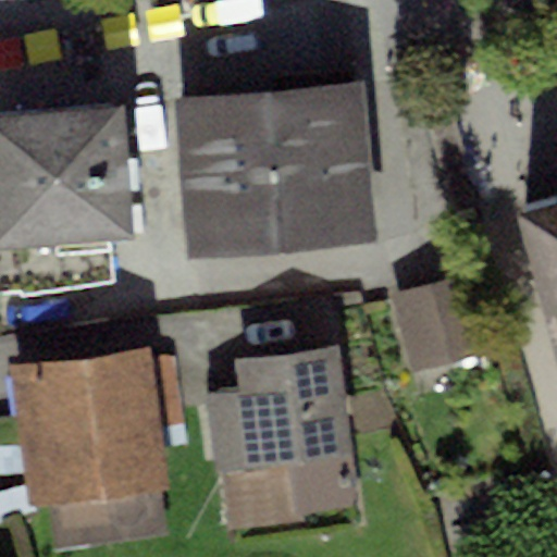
[(363,84),(174,100),(188,259),(378,243),(363,84)]
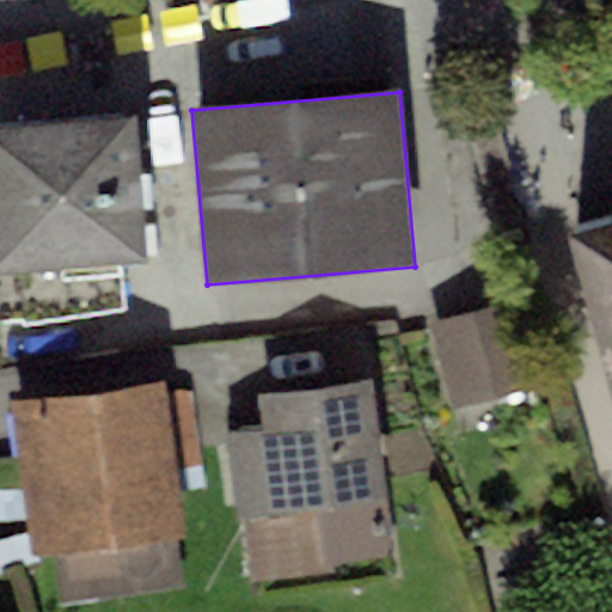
[(136,116),(0,127),(0,325),(20,325),(22,328),(124,313),(118,263),(146,261),(136,116)]
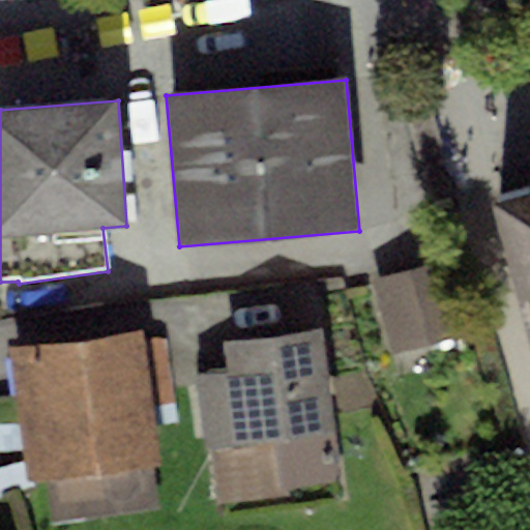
[(529,192),(499,200),(529,321),(529,192)]
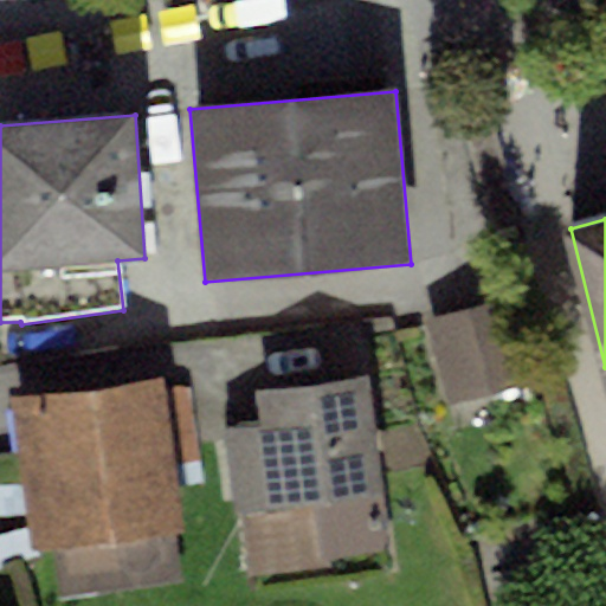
[(515,297),(427,321),(450,405),(537,381),(515,297)]
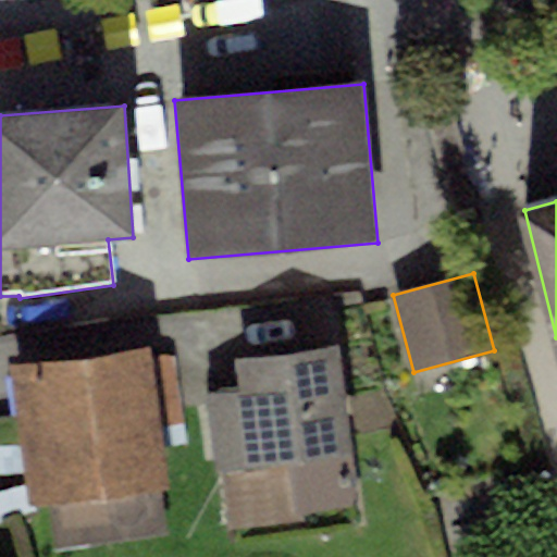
[(150,347),(10,367),(29,507),(48,505),(53,551),(168,535),(161,492),(172,491),(163,430),(183,426),(174,358),(151,361),(150,347)]
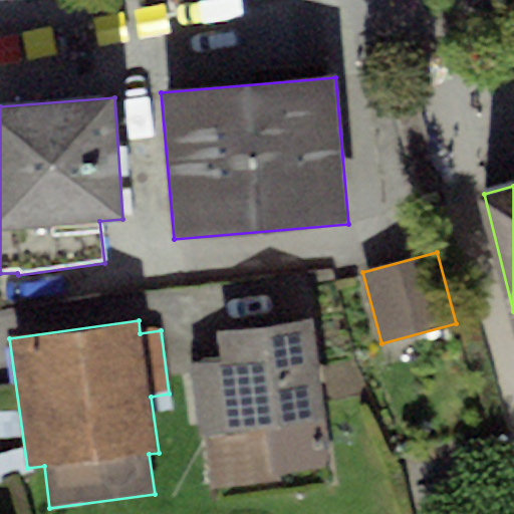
[(223,362),(194,366),(210,492),(283,483),(282,475),(333,468),(314,322),(220,334),(223,362)]
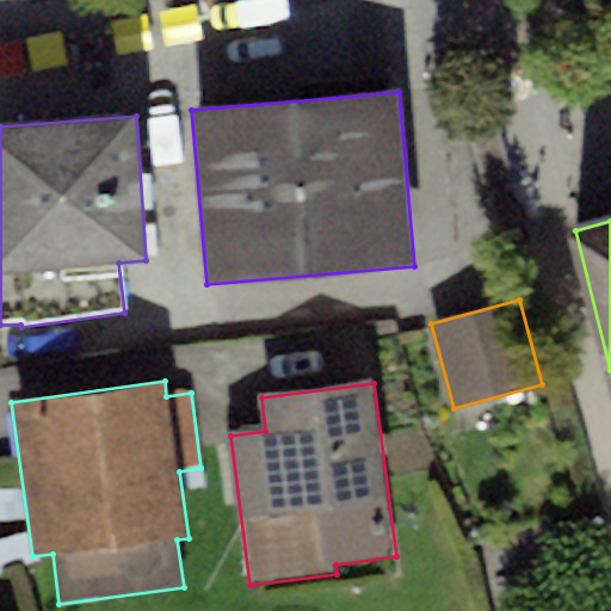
All buildings are outlined.
